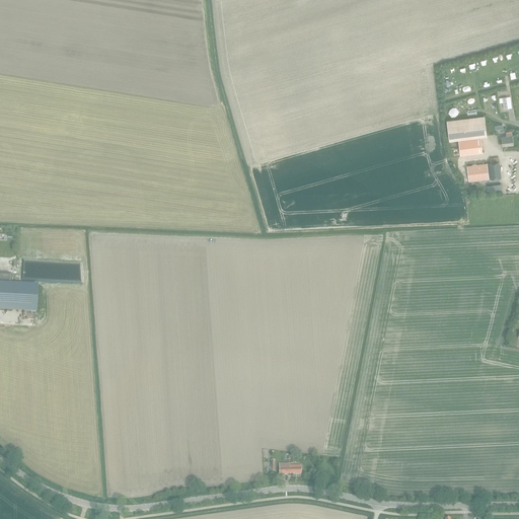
[(504,108),(508,108),(506,97),(499,98),(500,102),(503,102),(504,108)]
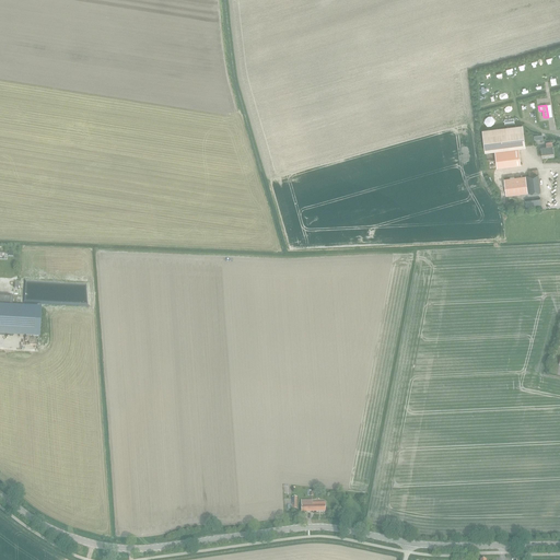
[(498,166),(520,163),(517,148),(525,147),(522,125),(482,129),(486,151),(496,150),(498,166)]
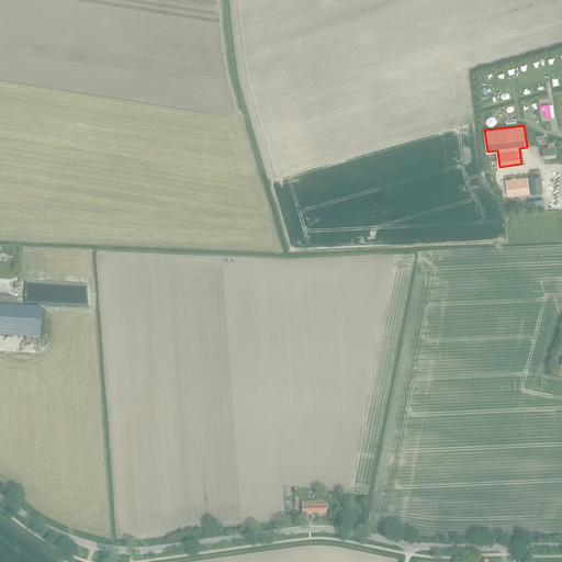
[(542,148),(543,158),(555,157),(553,143),(548,143),(549,147),(542,148)]
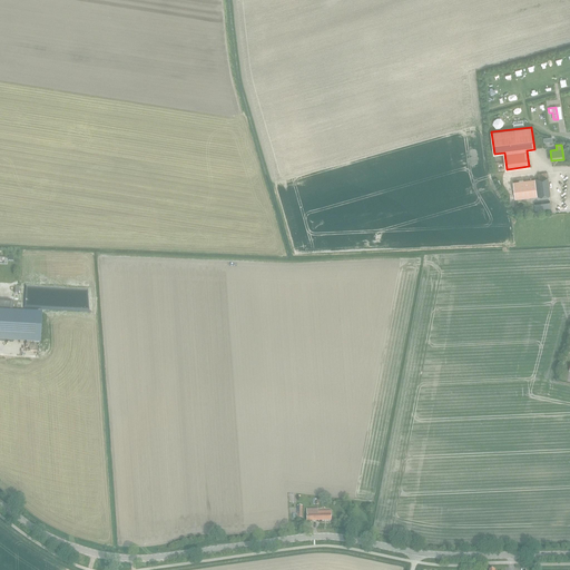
[(538,178),(513,182),(516,198),(537,195),(537,196),(550,195),(547,173),(538,174),(538,178)]
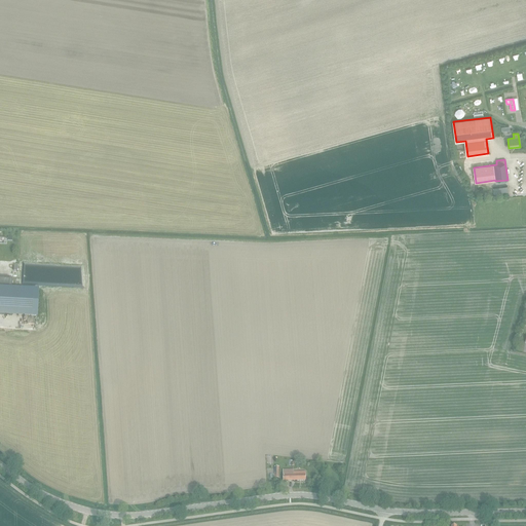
[(0,284),(8,285),(9,276),(0,275),(0,284)]
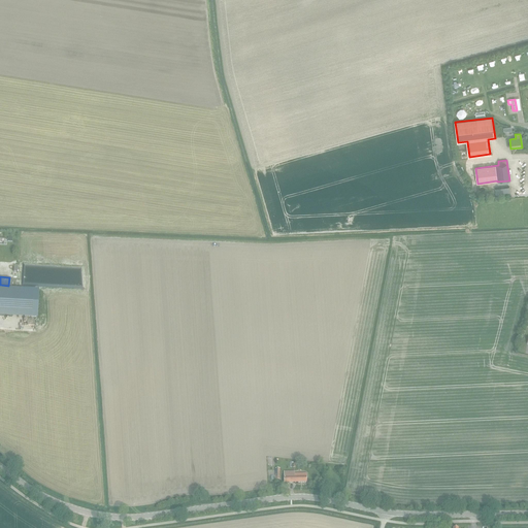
[(0,288),(0,316),(19,318),(20,290),(0,288)]
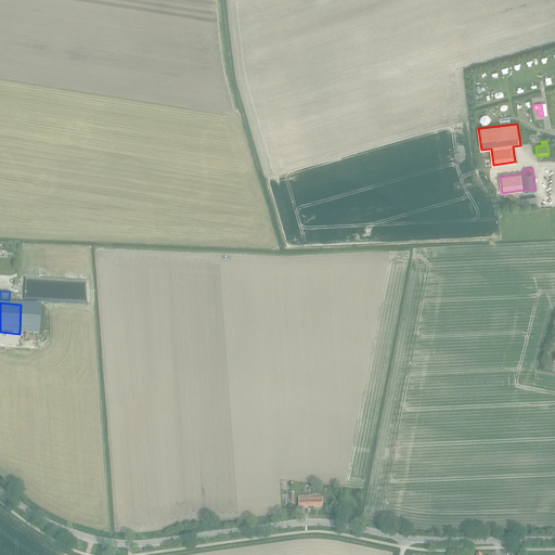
[(323,507),(323,498),(309,498),(309,495),(299,495),(299,507),(323,507)]
